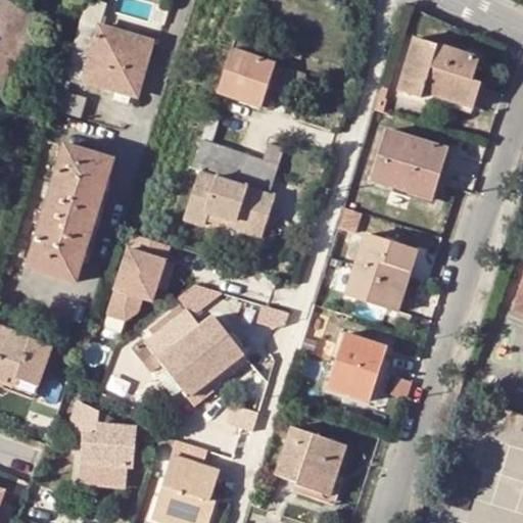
[(150,52),(121,44),(123,33),(101,26),(106,8),(85,2),(62,75),(81,80),(137,97),(150,52)]
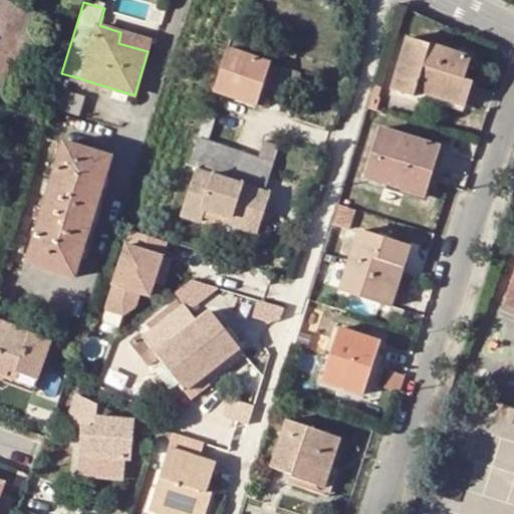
[(120,32),(118,43),(148,51),(151,41),(120,32)]
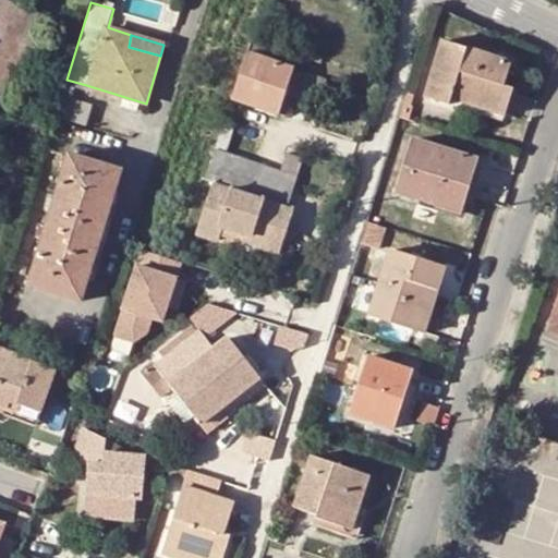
[(252,41),(247,53),(281,65),(286,53),(252,41)]
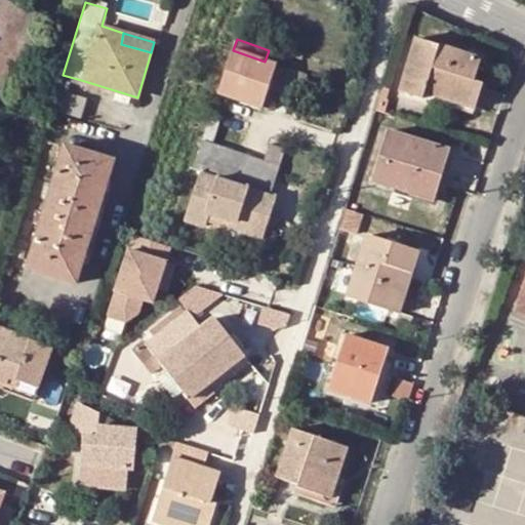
[(473,82),(480,58),(414,39),(400,91),(422,99),(423,95),(474,111),(481,84),(473,82)]
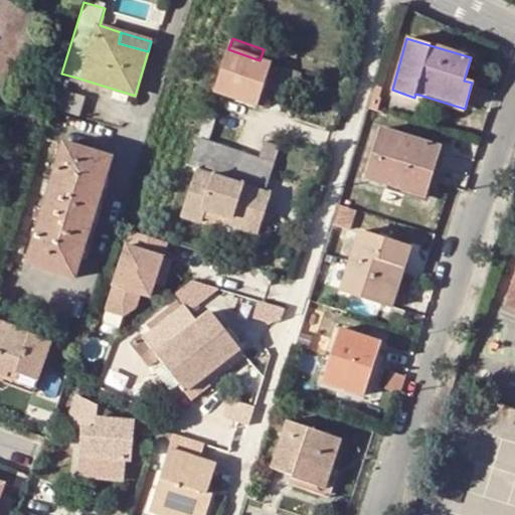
[(272,64),(260,60),(228,49),(214,91),(256,107),(272,64)]
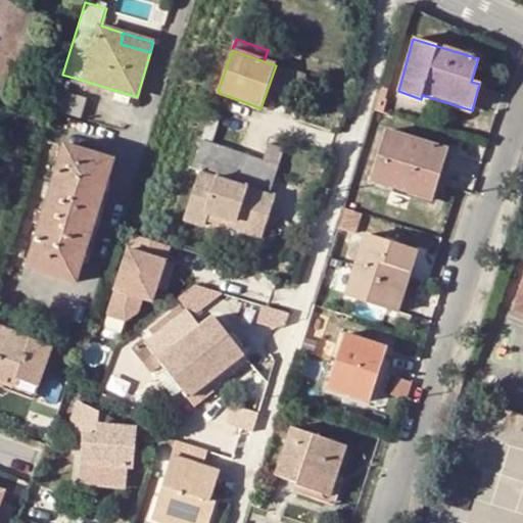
[(299,88),(303,75),(288,69),(283,82),(299,88)]
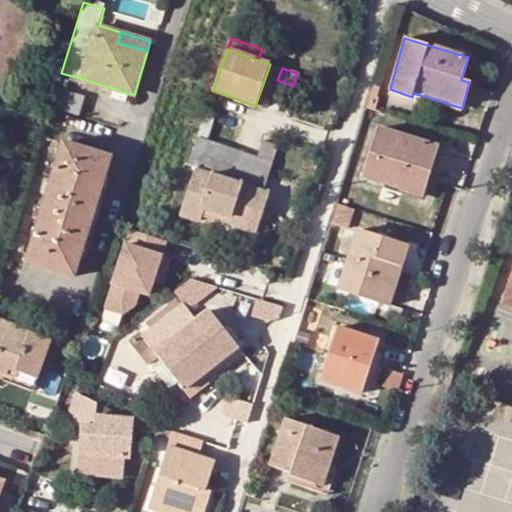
[(51,107),(79,116),(85,97),(57,88),(51,107)]
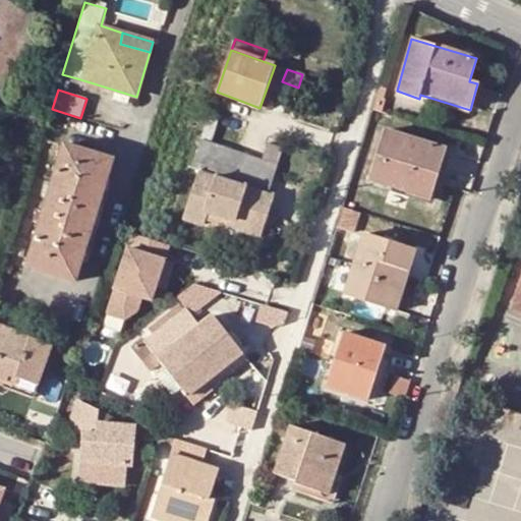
[(211,142),(219,119),(208,115),(189,167),(200,171),(268,194),(282,152),(271,147),(266,163),(211,142)]
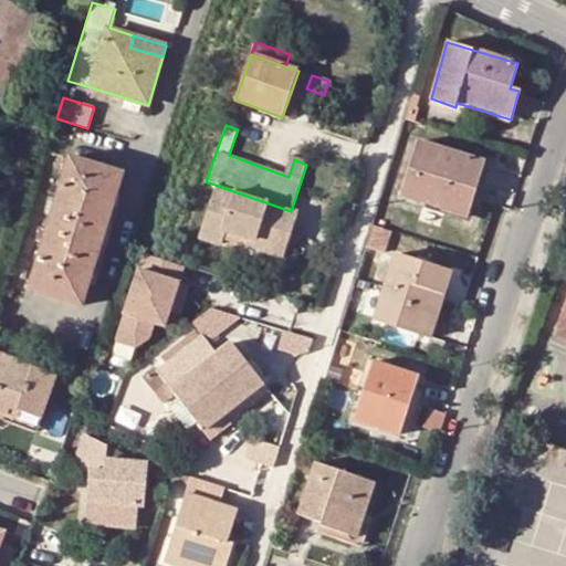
[(484,163),(417,140),(399,195),(440,208),(441,205),(468,212),(484,163)]
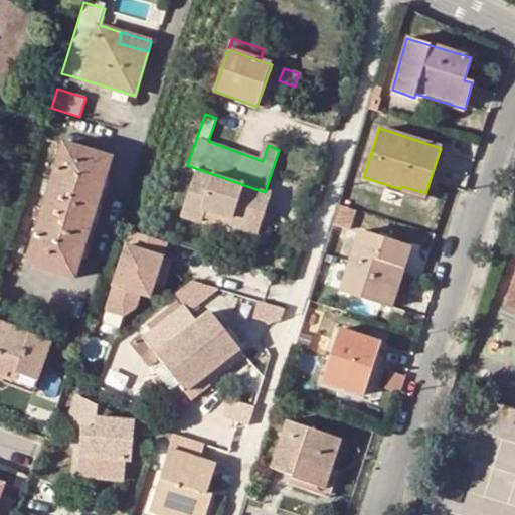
[(73,280),(110,157),(63,142),(25,264),(73,280)]
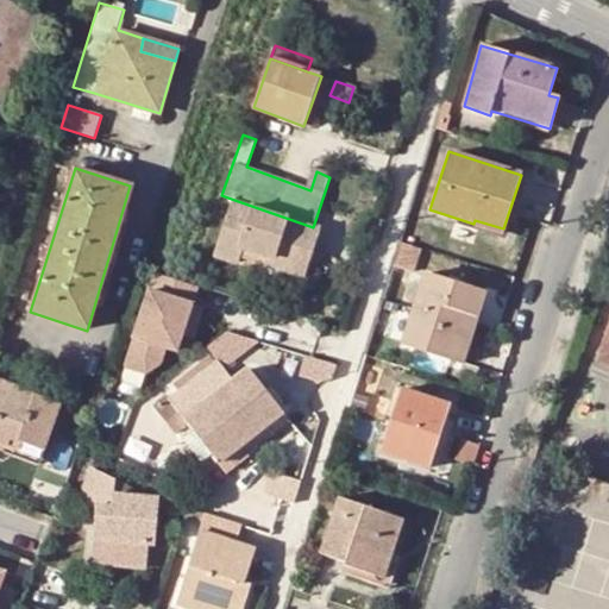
[(214,256),(234,264),(237,257),(240,249),(281,263),(277,271),(302,281),(319,230),(313,227),(234,200),(214,256)]
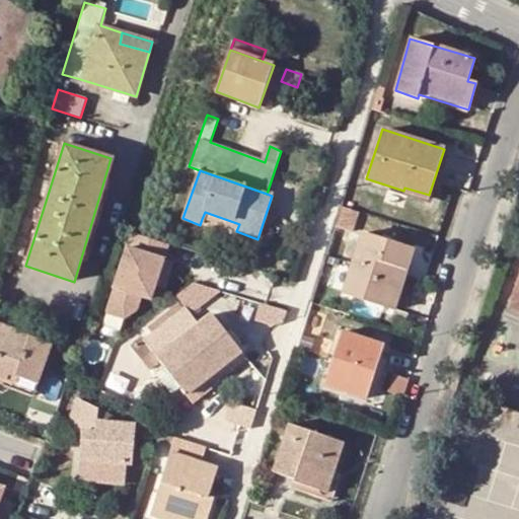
[(429,195),(404,188),(403,191),(402,195),(427,202),(429,195)]
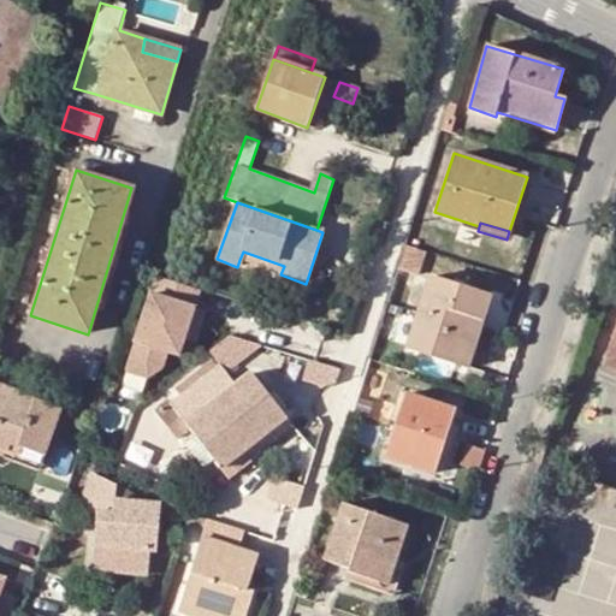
[(401,261),(397,272),(416,278),(425,253),(406,246),(401,261)]
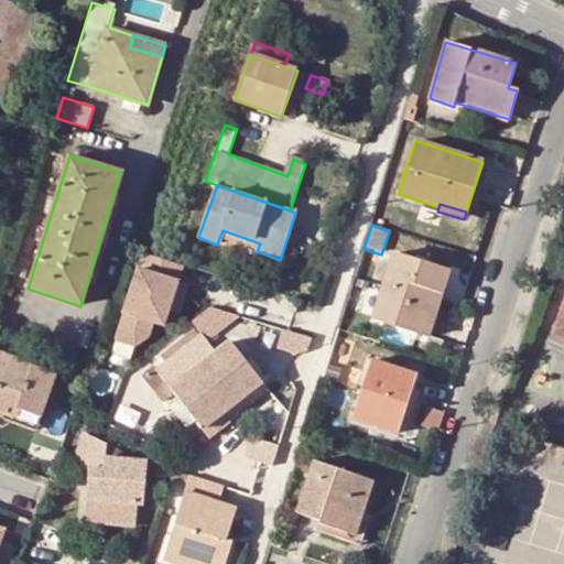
[(260,243),(223,230),(219,238),(257,251),(260,243)]
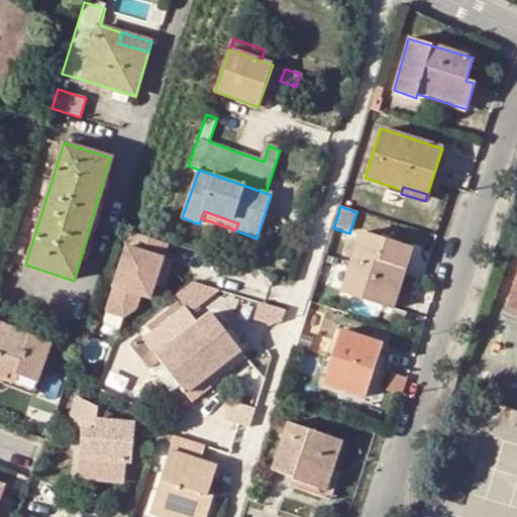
[(148,297),(166,243),(130,232),(104,311),(122,317),(134,308),(139,294),(148,297)]
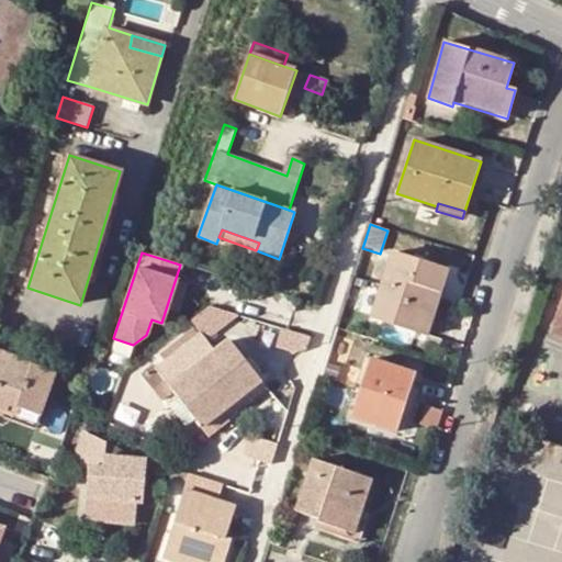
[(446,271),(392,253),(370,316),(417,332),(430,288),(439,290),(446,271)]
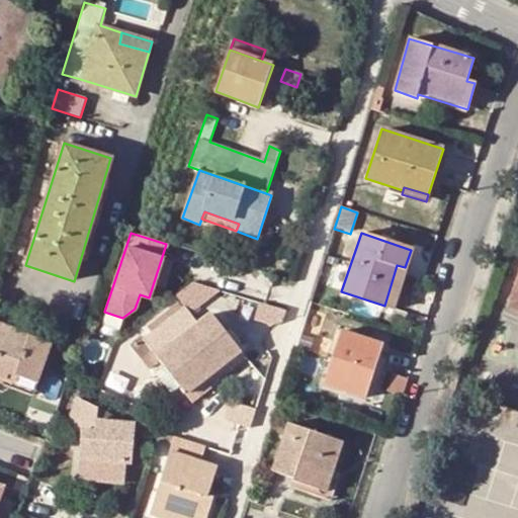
[(405,267),(397,265),(384,306),(393,309),(405,267)]
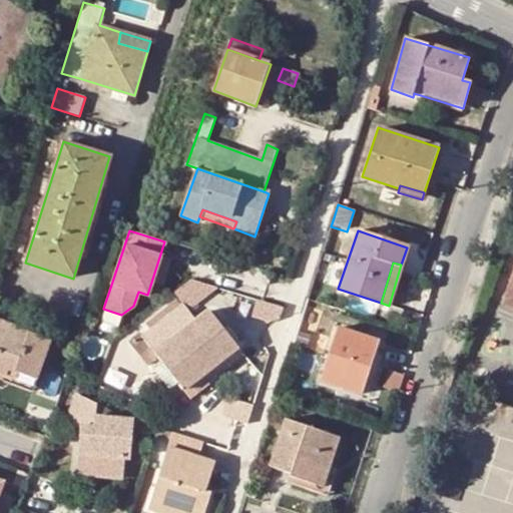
[(512,275),(503,300),(512,304),(512,275)]
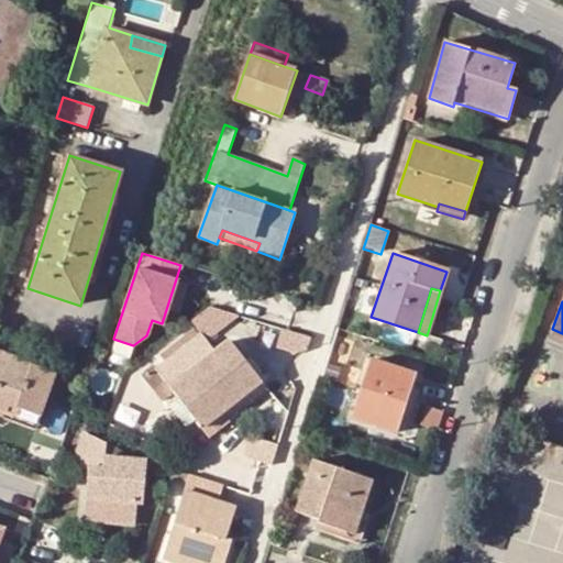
[(200,337),(155,372),(163,383),(177,400),(197,424),(200,429),(221,412),(262,382),(229,342),(214,353),(200,337)]
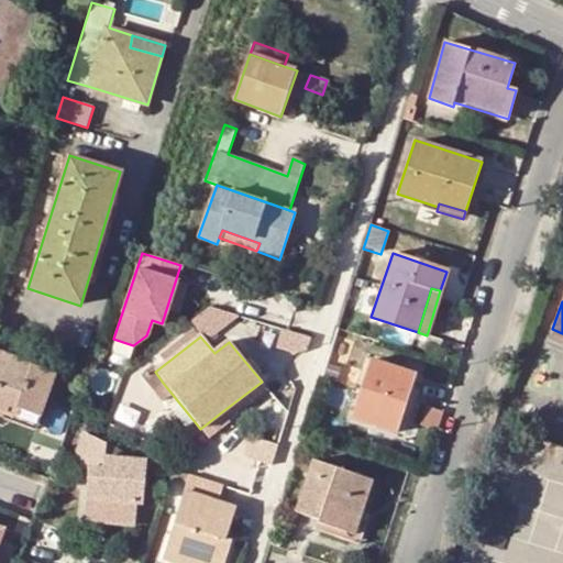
[(0,409),(7,412),(3,422),(32,433),(55,374),(0,353),(0,409)]
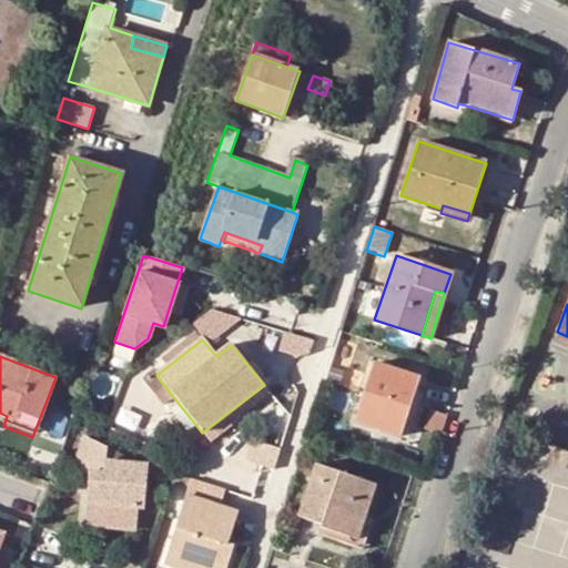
[(401,436),(419,378),(373,362),(355,422),(401,436)]
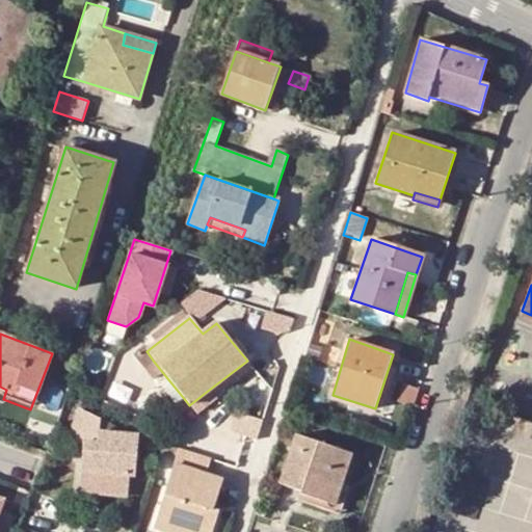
[(144,348),(134,356),(144,369),(154,362),(147,351),(144,348)]
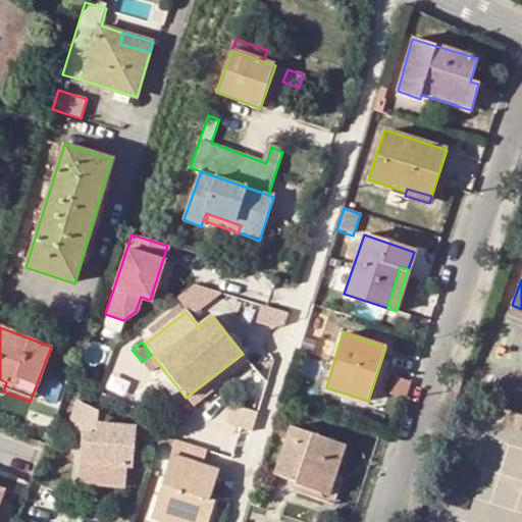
[(171,401),(183,394),(164,371),(154,379),(171,401)]
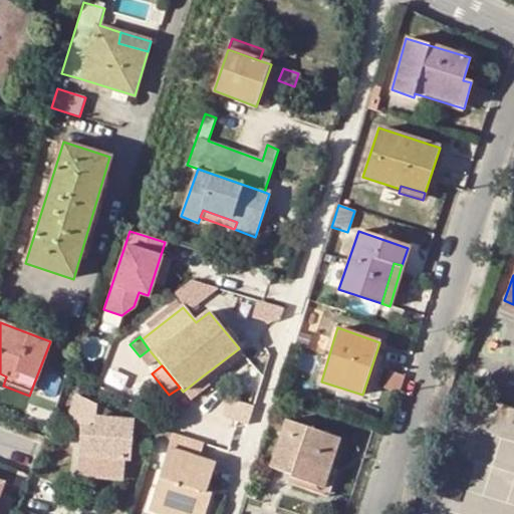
[(209,386),(202,376),(183,392),(190,400),(209,386)]
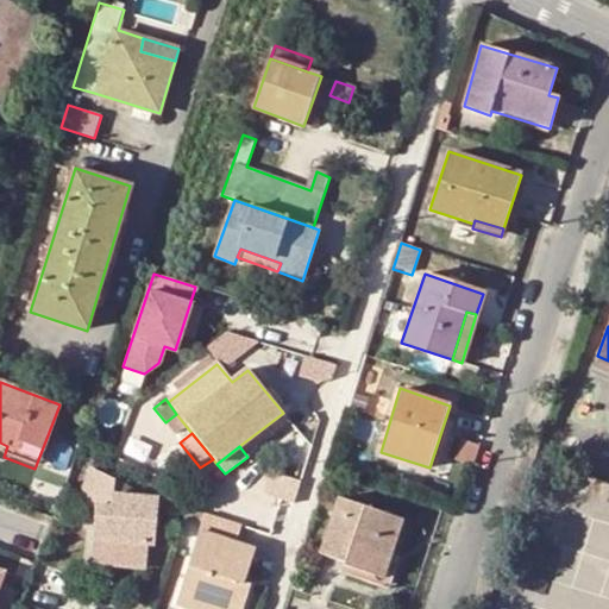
[(295,498),(300,477),(274,471),(269,491),(295,498)]
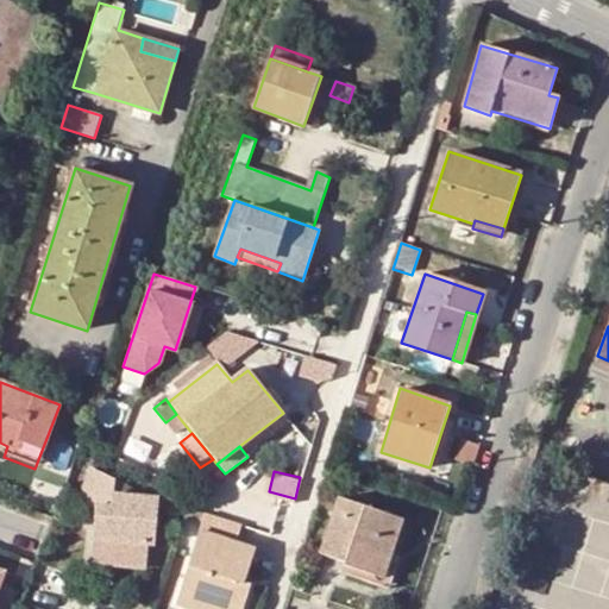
[(87,473),(77,504),(93,509),(88,563),(143,570),(145,547),(152,547),(156,501),(112,497),(112,482),(87,473)]
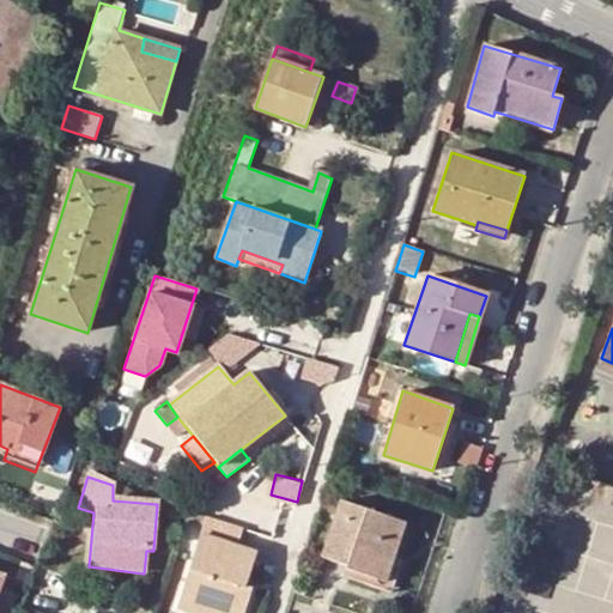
[(404,522),(341,502),(322,558),(346,566),(345,569),(375,578),(382,557),(392,559),(404,522)]
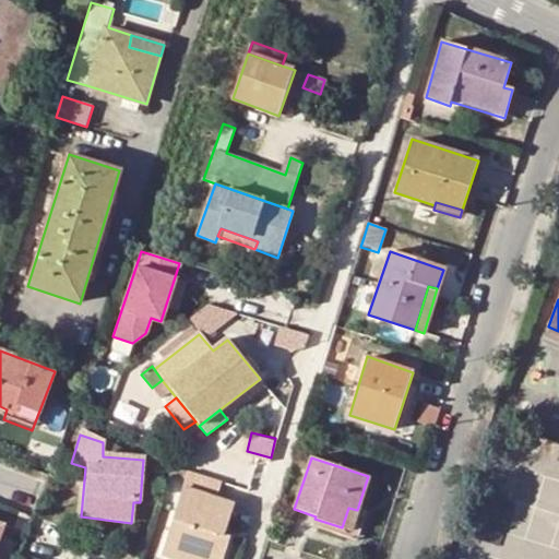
[(167,480),(182,486),(187,471),(171,466),(167,480)]
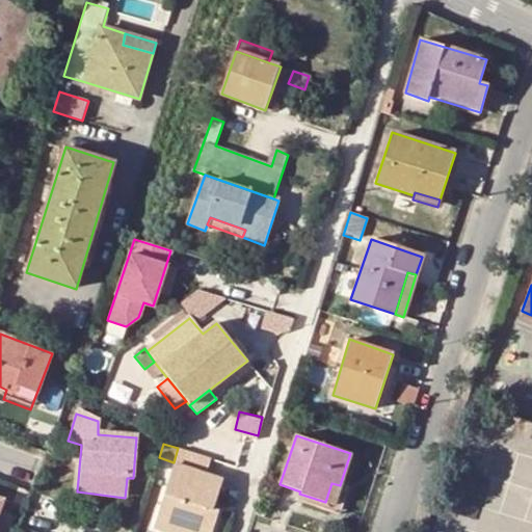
[(167,531),(173,531),(176,526),(194,531),(212,531),(219,512),(212,509),(221,481),(206,475),(211,459),(178,448),(174,462),(151,526),(167,531)]
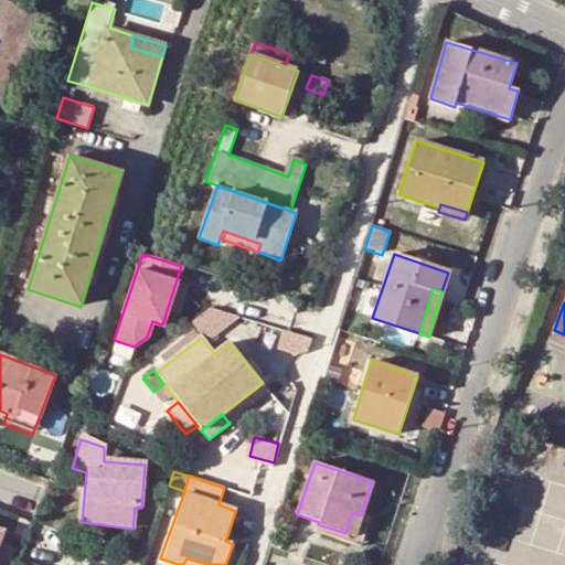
[(361,515),(352,513),(345,533),(343,543),(360,548),(369,519),(361,515)]
